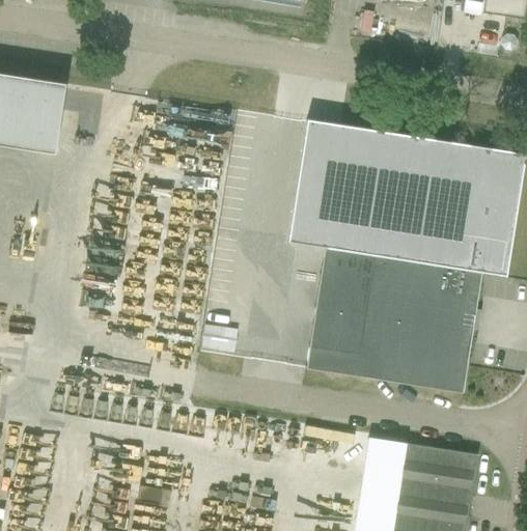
[(480,0),(486,1),(484,12),(526,19),(526,0),(480,0)]
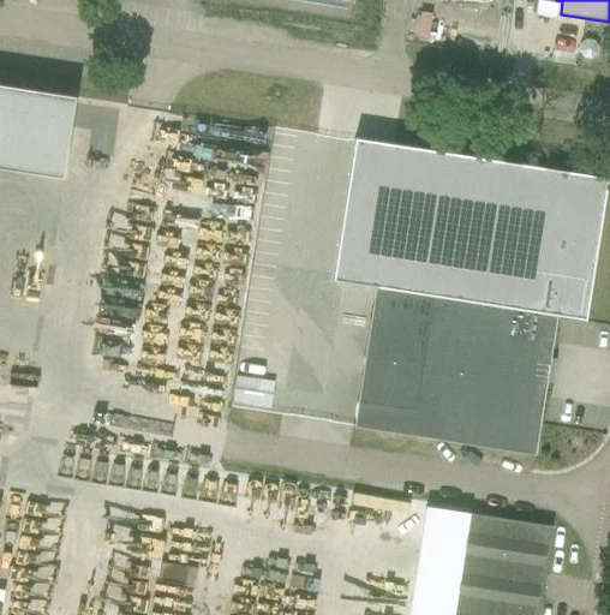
[(585,45),(584,52),(588,58),(594,59),(600,54),(602,47),(597,42),(590,41),(585,45)]
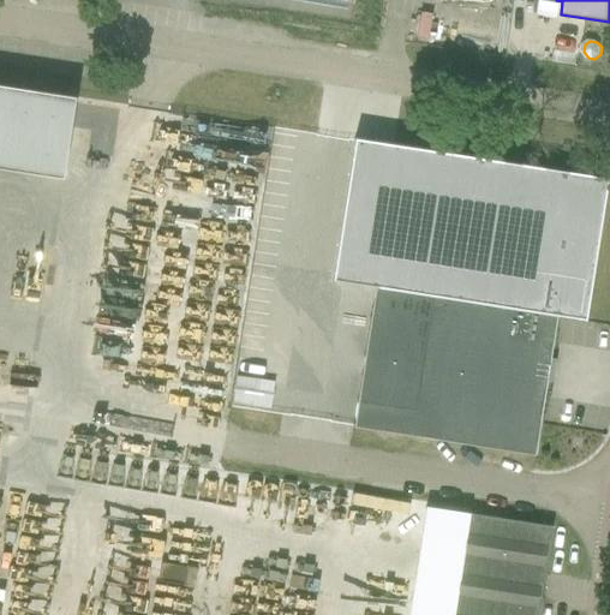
[(0,166),(66,177),(78,97),(0,84),(0,166)]
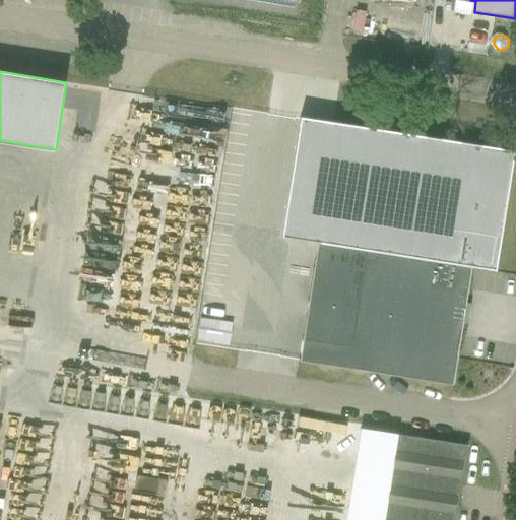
[(303,119),(284,237),(321,243),(303,361),(302,361),(455,385),(455,384),(460,356),(463,336),(465,323),(468,304),(470,290),(474,267),(498,270),(515,164),(515,150),(452,140),(435,138),(373,128),(326,121),(304,117),(303,119)]
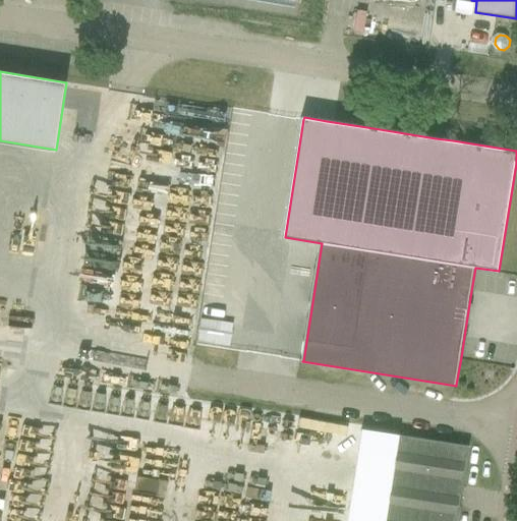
[(459,520),(471,447),(399,436),(386,520),(459,520)]
